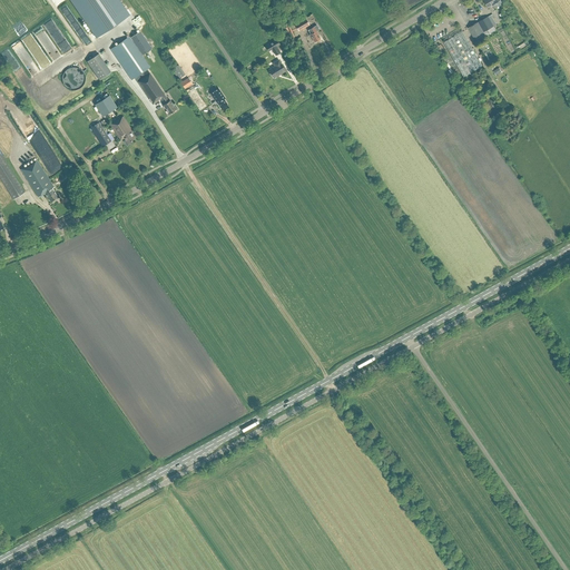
[(118,0),(70,0),(97,37),(129,15),(118,0)]
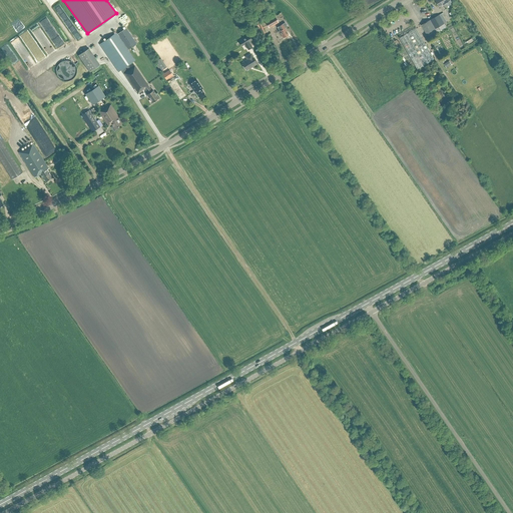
[(442,13),(421,25),(426,34),(444,23),(443,21),(446,19),(442,13)]
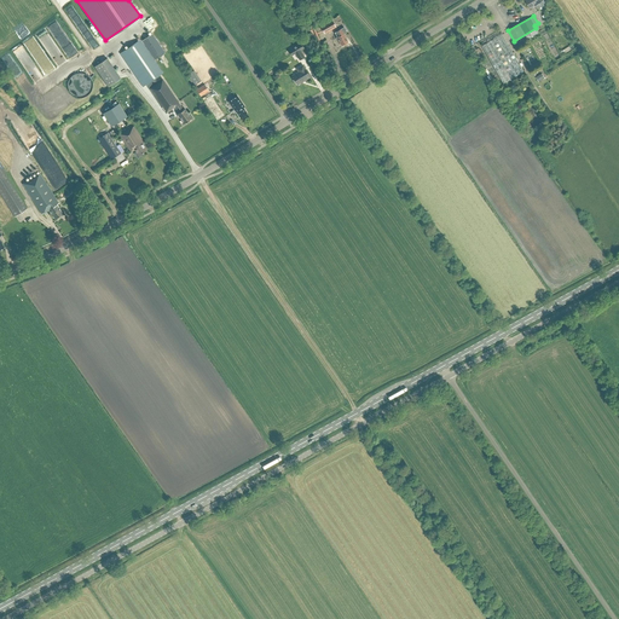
[(79,24),(85,33),(92,29),(86,19),(79,24)]
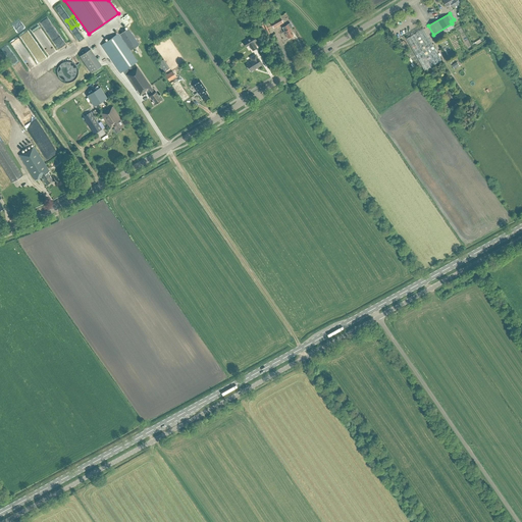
[(283,23),(281,20),(279,16),(269,22),(273,29),(283,23)]
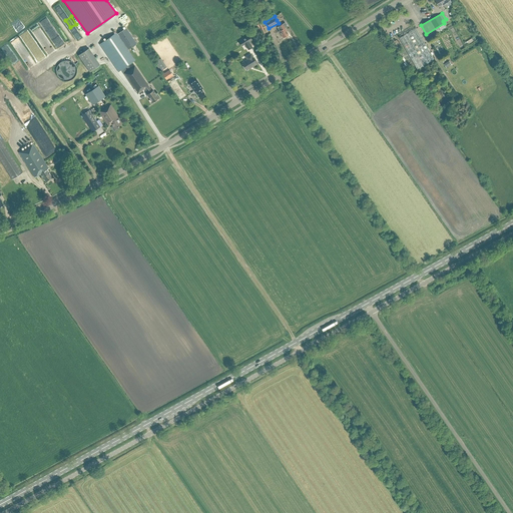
[(285,22),(282,24),(278,26),(281,30),(279,31),(283,38),(289,34),(285,28),(288,26),(285,22)]
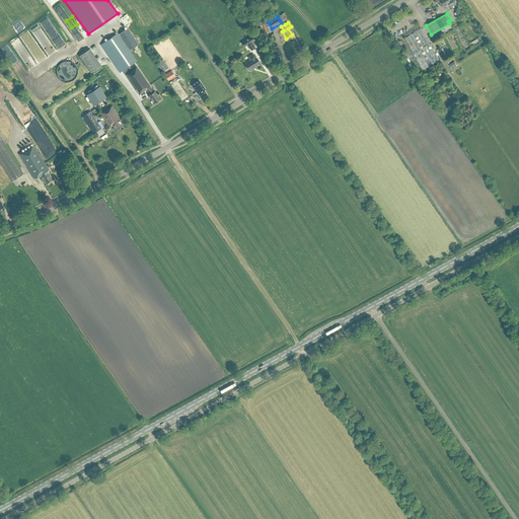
[(130,50),(138,44),(127,27),(119,33),(130,50)]
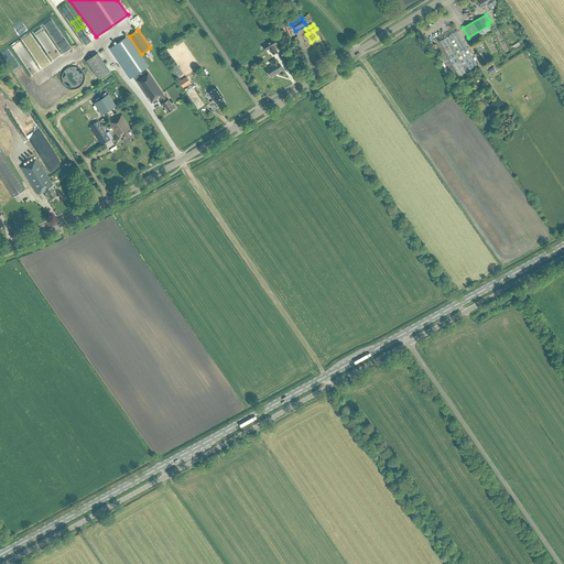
[(477,65),(457,31),(440,41),(459,75),(477,65)]
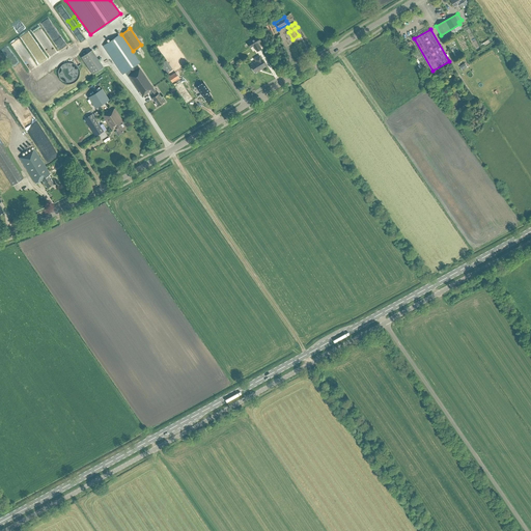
[(157,93),(139,67),(137,64),(140,62),(120,33),(103,46),(122,74),(126,72),(128,76),(142,96),(149,91),(154,96),(151,98),(156,103),(155,103),(156,105),(157,105),(158,106),(164,102),(158,93),(157,93)]
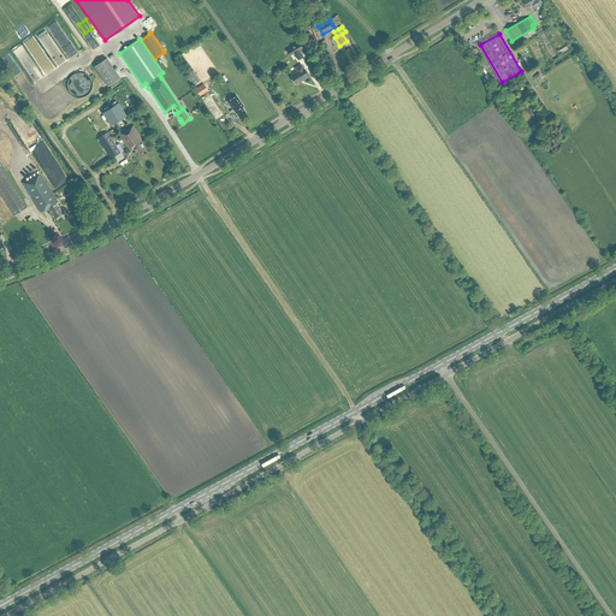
[(297,60),(302,57),(298,49),(302,47),(298,42),(286,51),(290,55),(294,53),(297,60)]
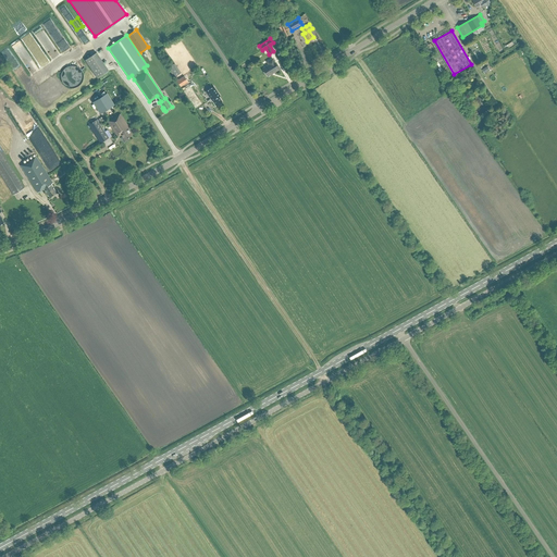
[(98,50),(86,58),(98,76),(109,69),(98,50)]
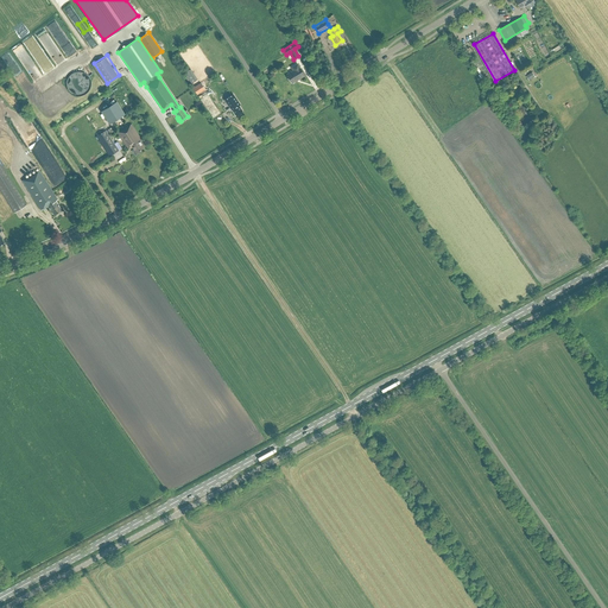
[(286,75),(292,83),(304,75),(299,67),(297,64),(291,68),(293,70),(286,75)]
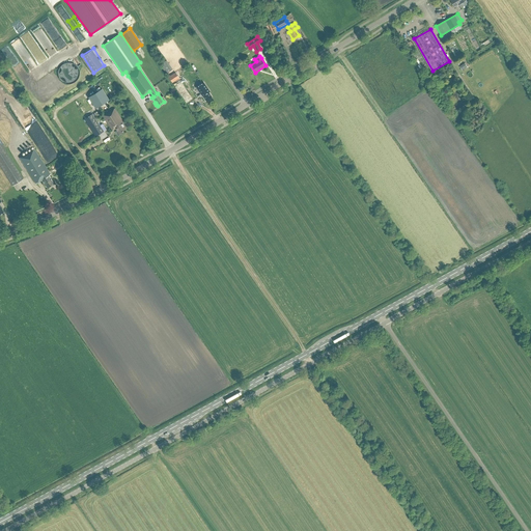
[(197,71),(192,74),(197,81),(202,78),(197,71)]
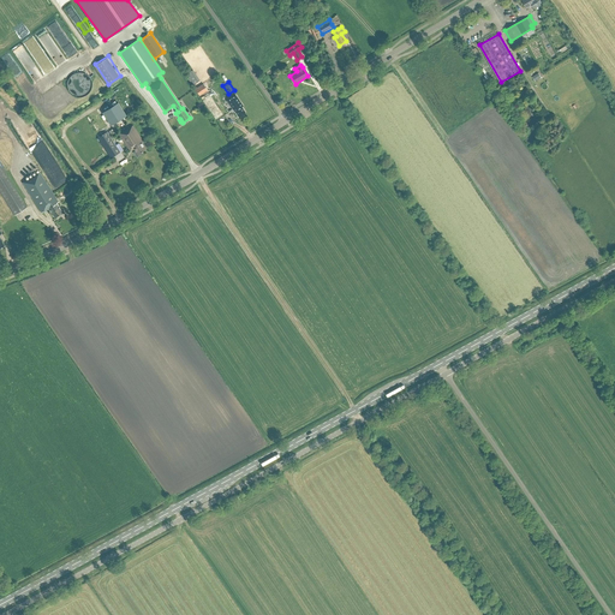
[(213,107),(218,105),(210,91),(206,94),(213,107)]
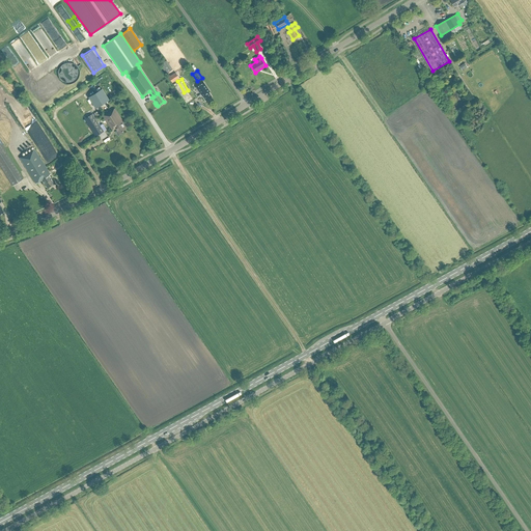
[(203,82),(196,87),(202,95),(205,101),(212,96),(208,91),(210,91),(210,90),(208,89),(203,82)]
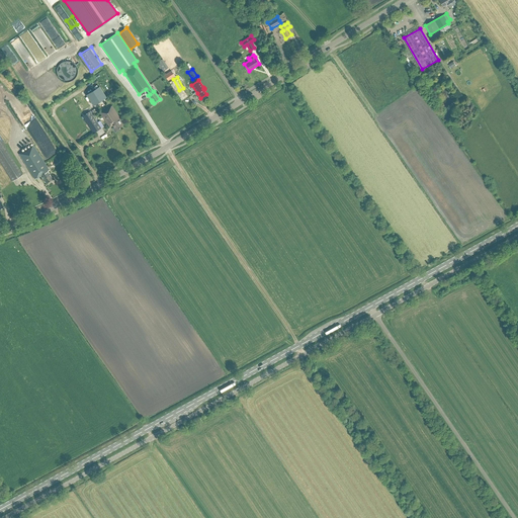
[(99,86),(86,94),(93,105),(106,96),(99,86)]
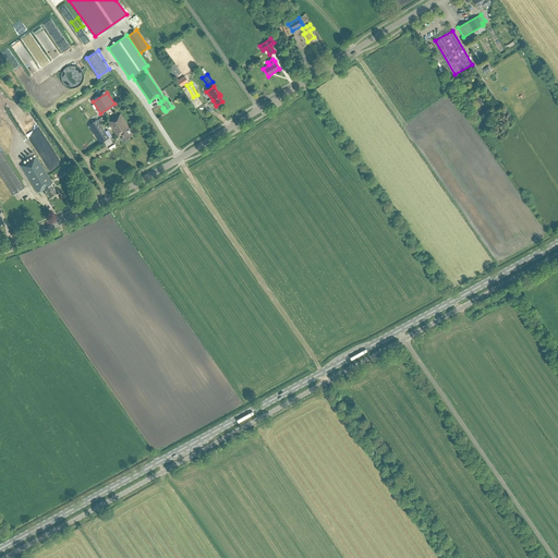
[(128,126),(129,126),(120,113),(108,121),(117,136),(121,134),(122,136),(121,138),(124,143),(130,138),(129,137),(133,134),(128,126)]
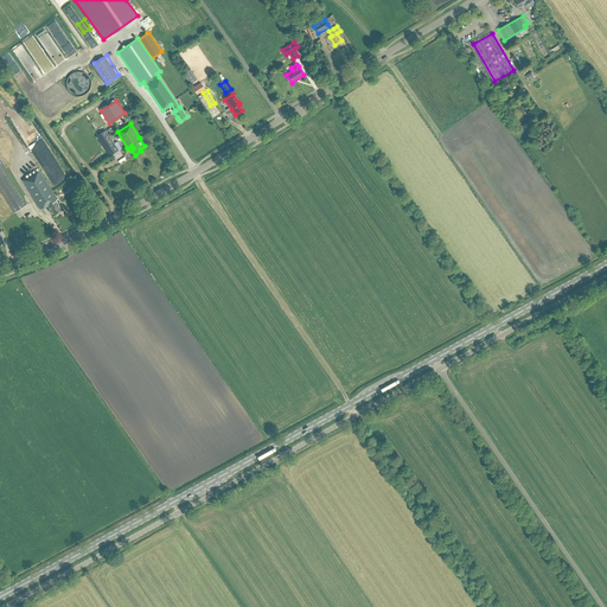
[(96,135),(109,155),(121,148),(116,141),(114,144),(106,131),(96,135)]
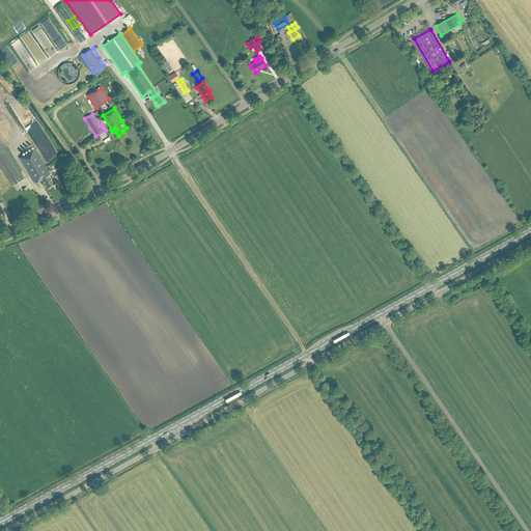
[(0,165),(12,186),(23,179),(0,143),(0,165)]
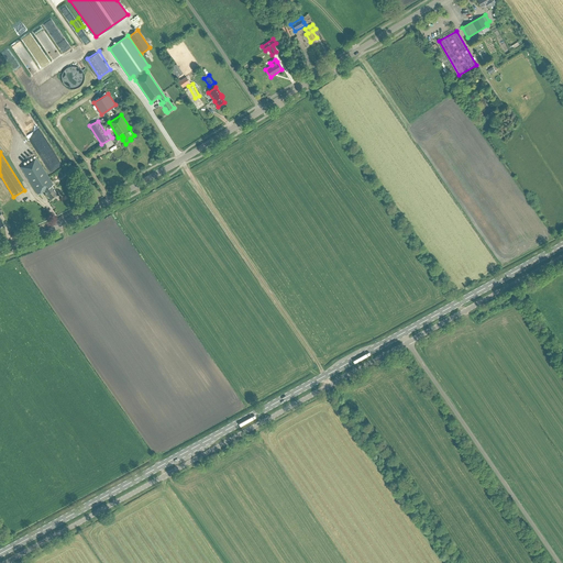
[(45,158),(52,168),(62,162),(55,152),(45,158)]
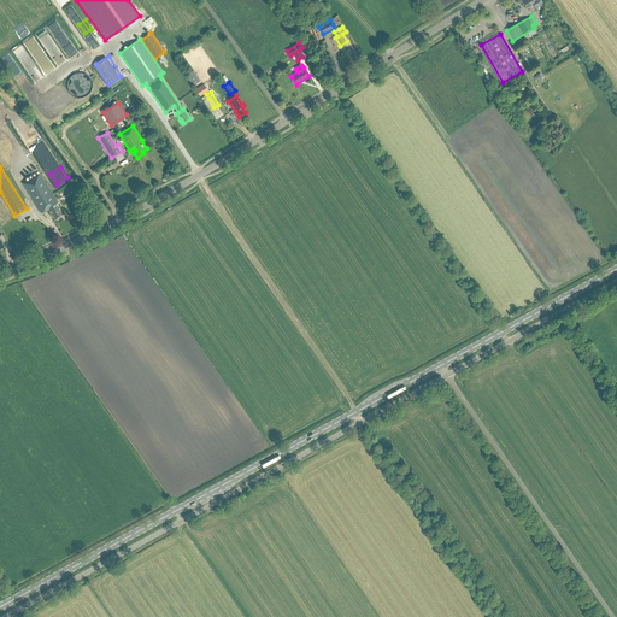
[(54,217),(63,213),(57,204),(58,203),(39,172),(22,183),(41,213),(48,209),(54,217)]
